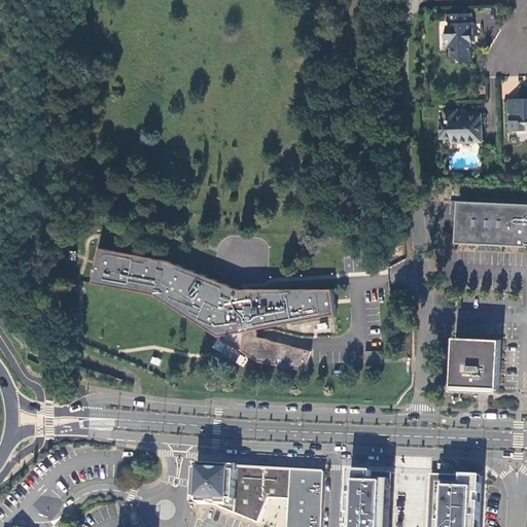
[(473,12),(448,12),(448,20),(453,22),(453,32),(446,32),(447,44),(451,45),(452,55),(458,56),(464,60),(472,60),(472,45),(475,45),(475,35),(477,35),(476,21),(473,21),(473,12)]
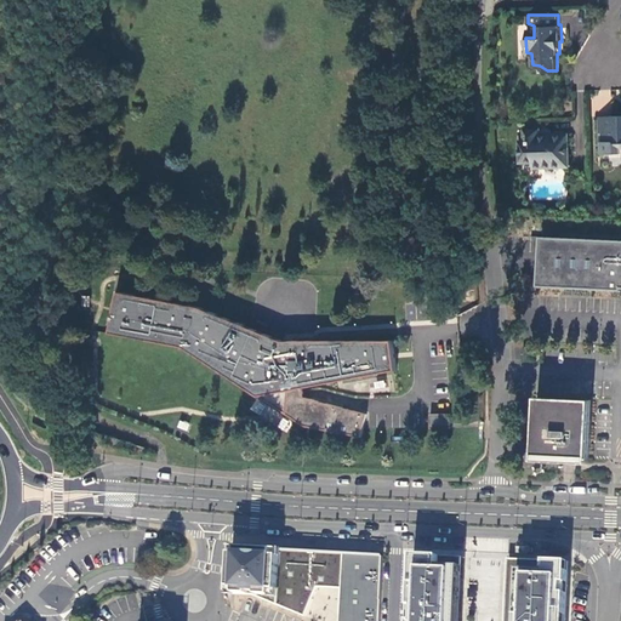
[(620,115),(598,117),(598,141),(600,141),(602,152),(619,153),(620,151),(620,115)]
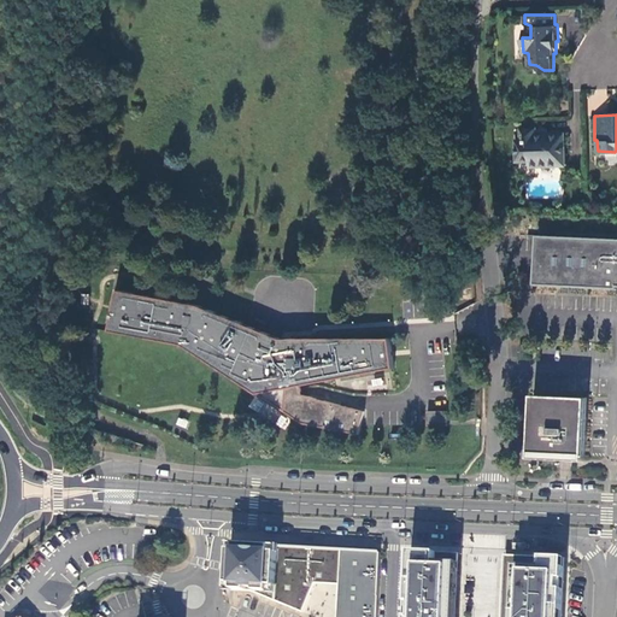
[(565,164),(564,133),(536,133),(536,127),(522,128),(522,137),(516,139),(517,157),(527,157),(530,159),(530,164),(565,164)]
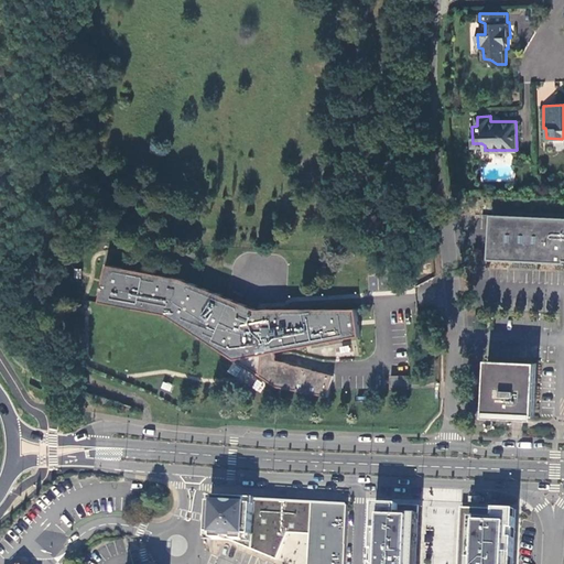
[(563,219),(492,216),(490,260),(563,263),(563,219)]
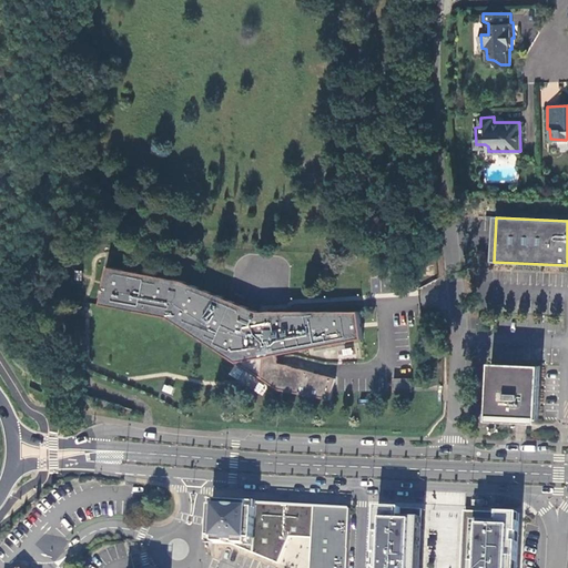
[(178,282),(109,269),(100,308),(168,320),(280,391),(331,401),(336,378),(279,365),(275,356),(364,340),(358,312),(257,313),(178,282)]
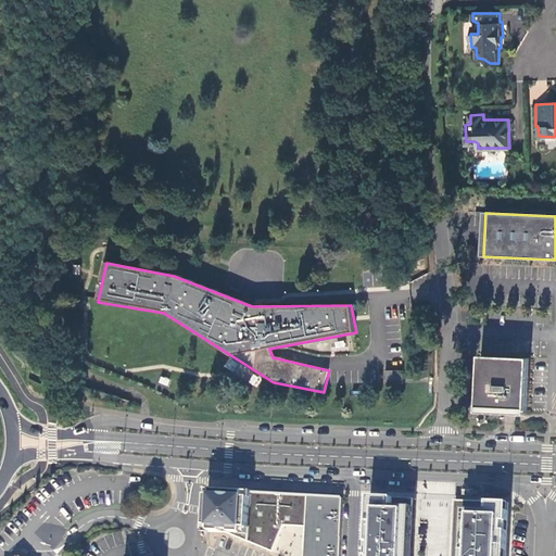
[(530,358),(481,356),(478,407),(507,409),(512,409),(527,411),(530,358)]
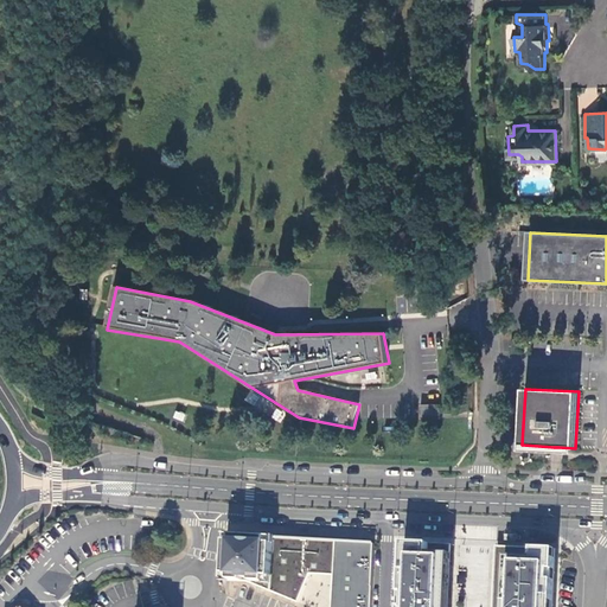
[(440,417),(440,403),(420,404),(421,419),(440,417)]
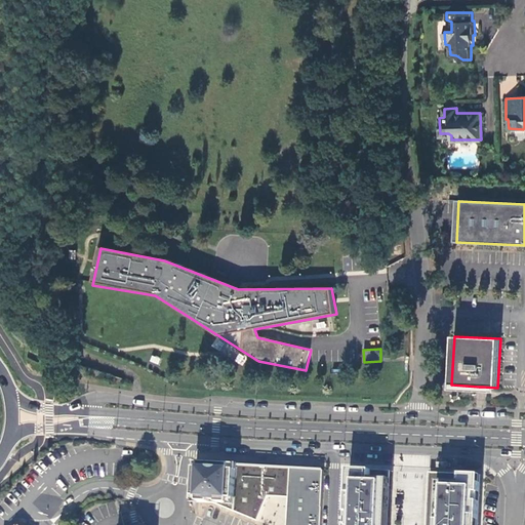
[(237,468),(201,466),(199,505),(217,506),(217,507),(234,514),(237,468)]
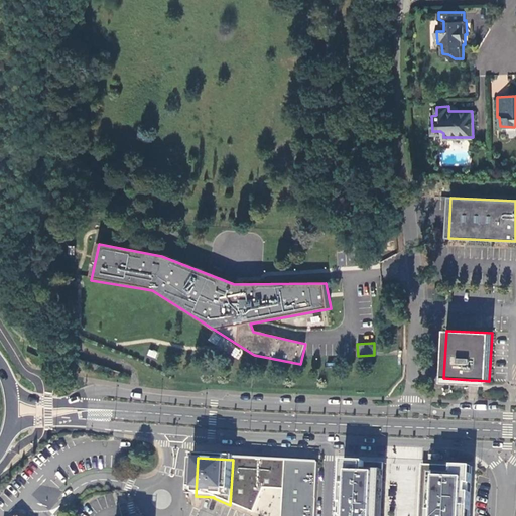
[(280,462),(233,460),(230,505),(254,514),(264,490),(278,491),(283,491),(285,463),(280,462)]
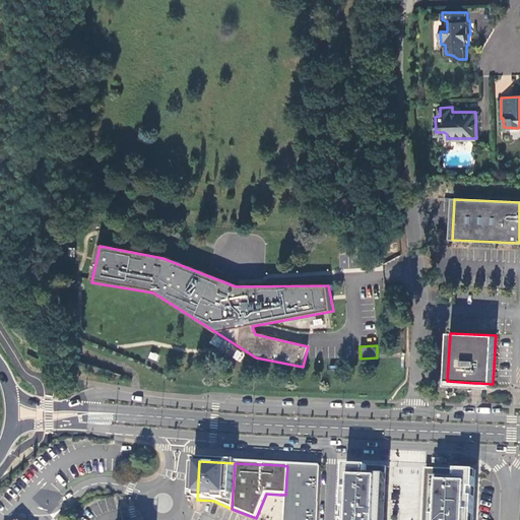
[(386,519),(388,467),(345,465),(342,519),(386,519)]
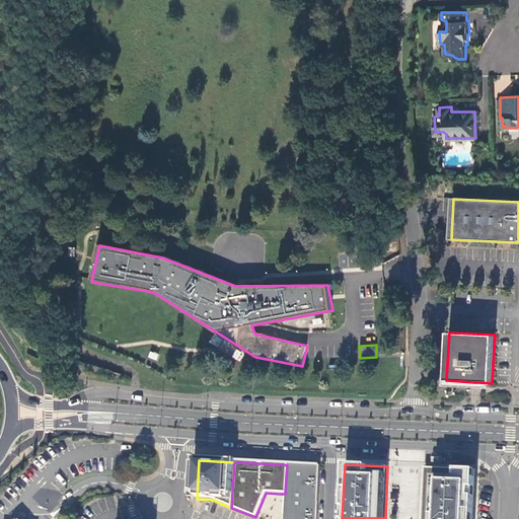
[(316,518),(319,466),(287,465),(285,494),(283,518),(316,518)]
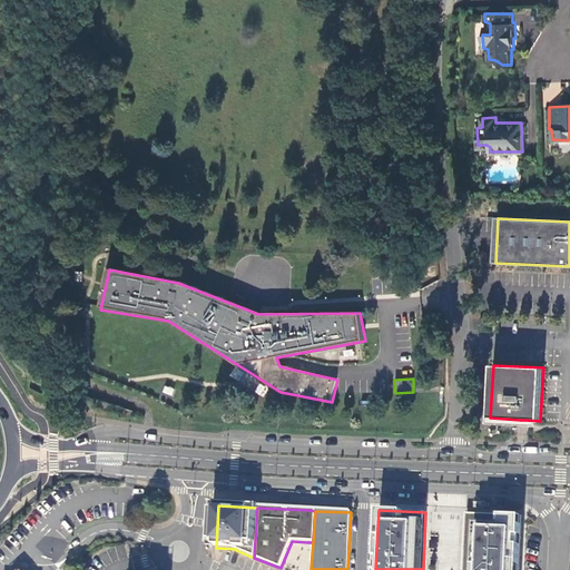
[(498,516),(468,514),(464,569),(520,569),(523,517),(498,516)]
